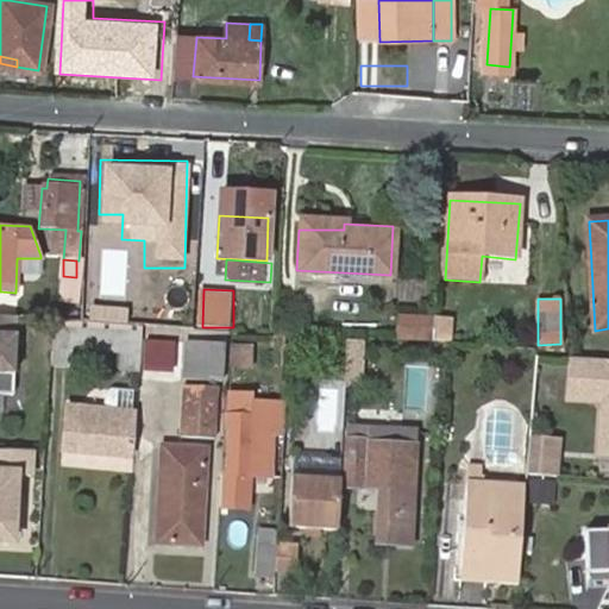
[(399,313),(397,338),(437,340),(439,315),(399,313)]
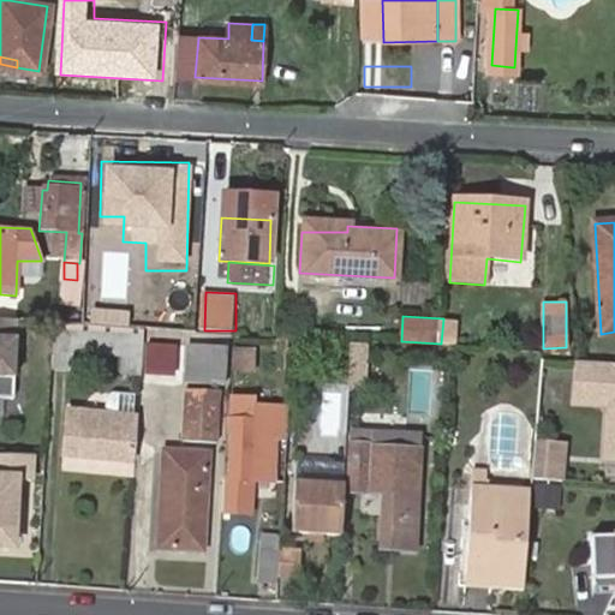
[(120,375),(138,376),(142,338),(52,333),(49,370),(69,371),(70,353),(120,357),(120,375)]
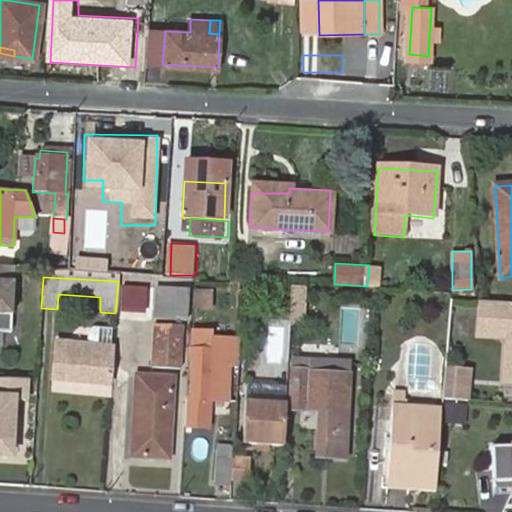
[(12,281),(0,281),(0,330),(11,331),(12,281)]
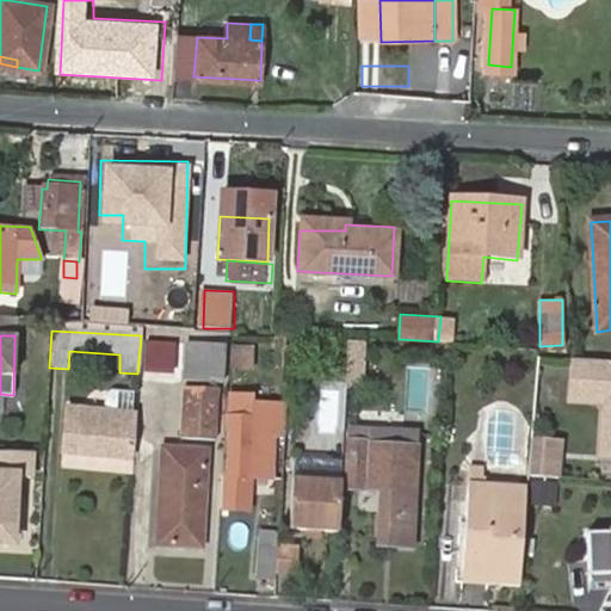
[(228,350),(192,347),(191,382),(227,384),(228,350)]
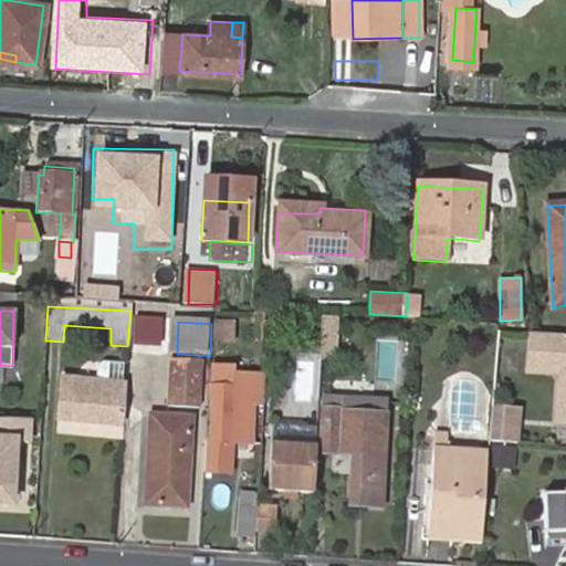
[(546,334),(530,333),(527,370),(559,373),(545,356),(546,334)]
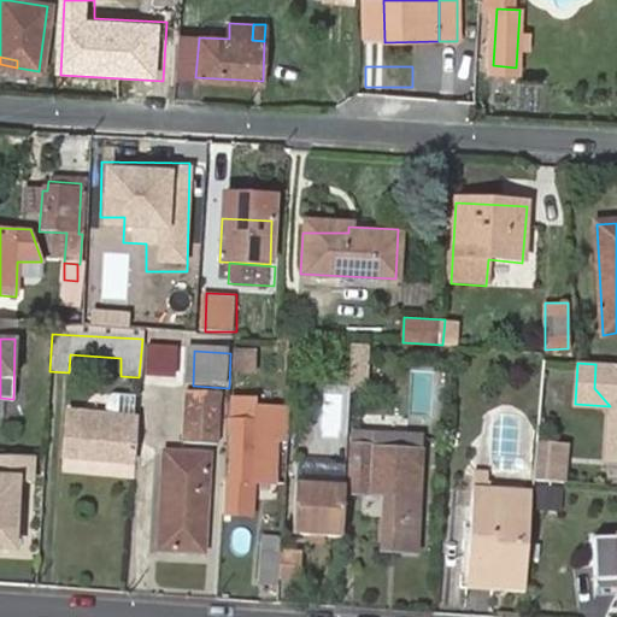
[(616,364),(595,364),(594,388),(610,406),(607,459),(616,459),(616,364)]
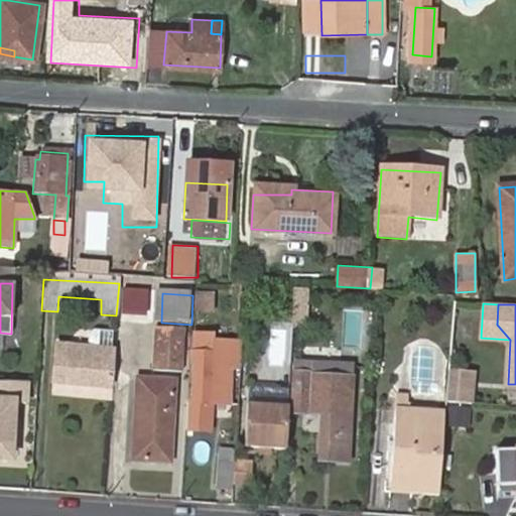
[(229,330),(194,328),(190,401),(186,401),(184,430),(209,431),(211,403),(225,405),(227,379),(238,379),(239,355),(227,355),(229,330)]
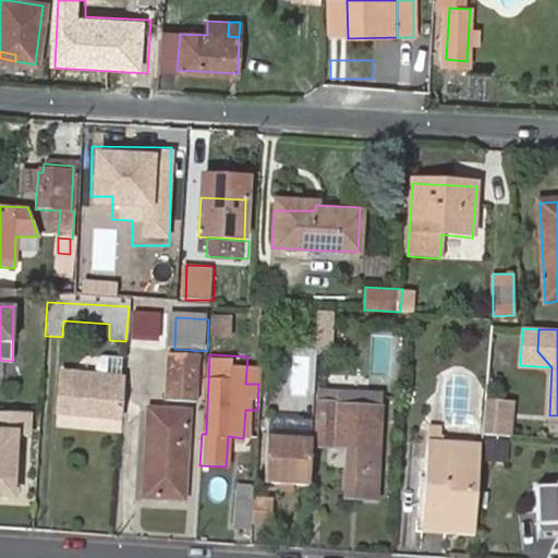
[(194,362),(164,360),(160,402),(192,404),(194,362)]
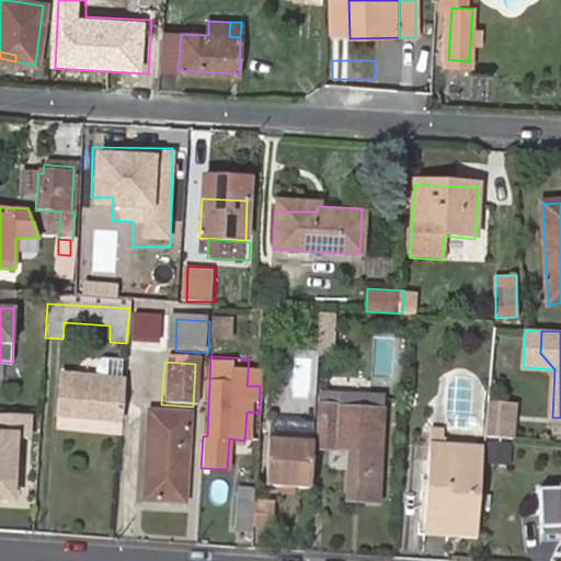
[(58,375),(56,414),(115,419),(118,378),(58,375)]
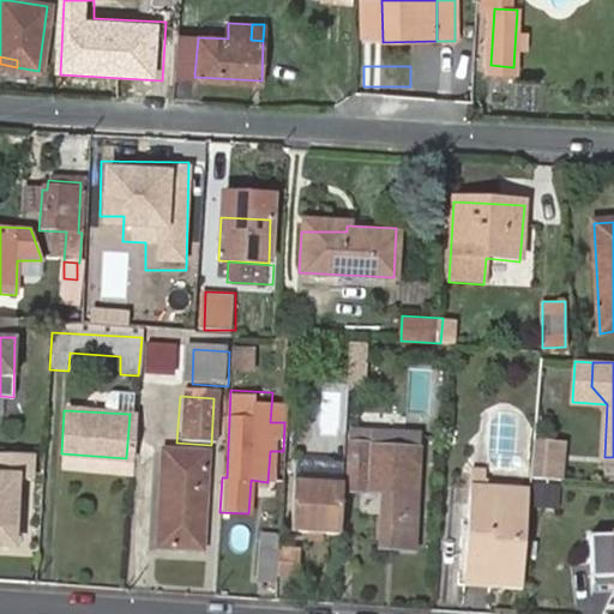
[(347,441),(344,492),(381,493),(377,549),(411,552),(419,441),(411,441),(411,435),(368,433),(368,443),(347,441)]
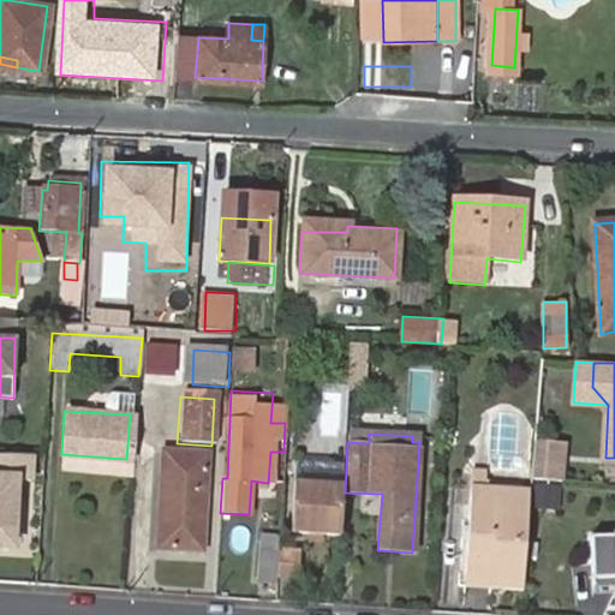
[(566,483),(569,442),(536,439),(532,481),(566,483)]
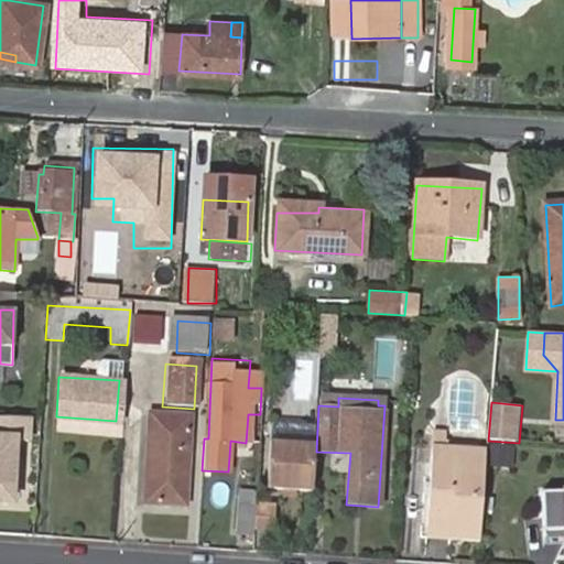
[(149,418),(143,503),(183,507),(187,420),(149,418)]
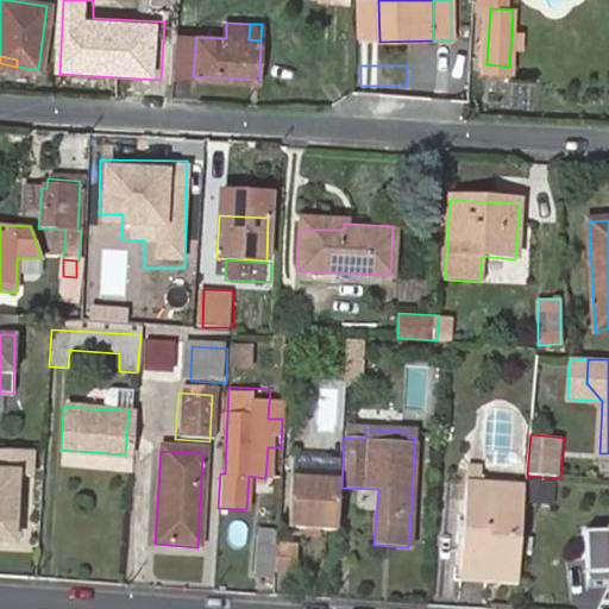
[(16,470),(0,470),(0,545),(13,546),(16,470)]
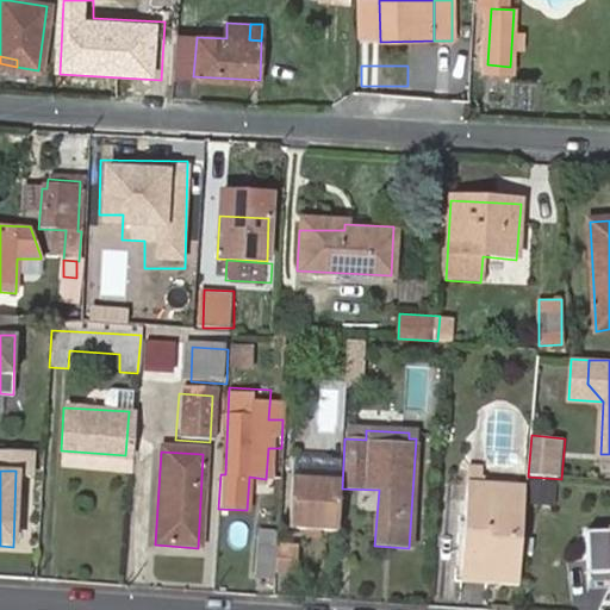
[(338,480),(290,478),(287,528),(316,530),(335,530),(338,480)]
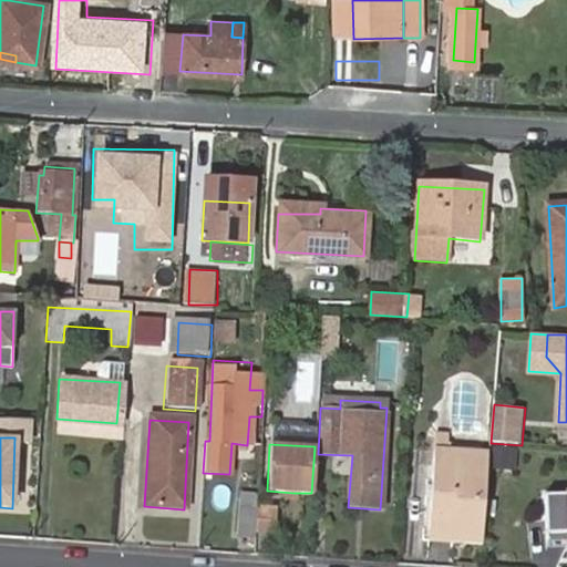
[(482,537),(488,455),(436,451),(433,485),(441,487),(440,494),(433,494),(430,534),(482,537)]
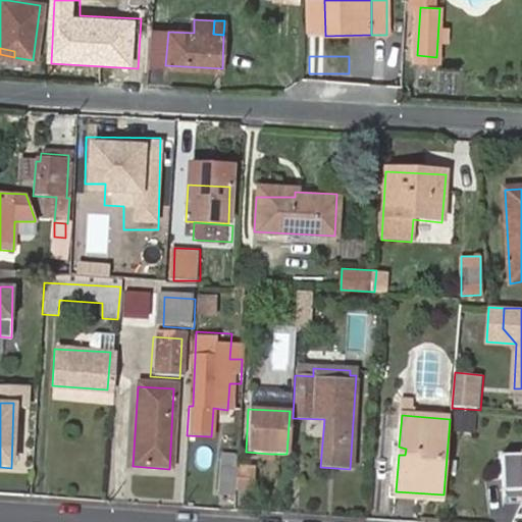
[(236,456),(218,455),(218,468),(235,469),(236,467),(236,456)]
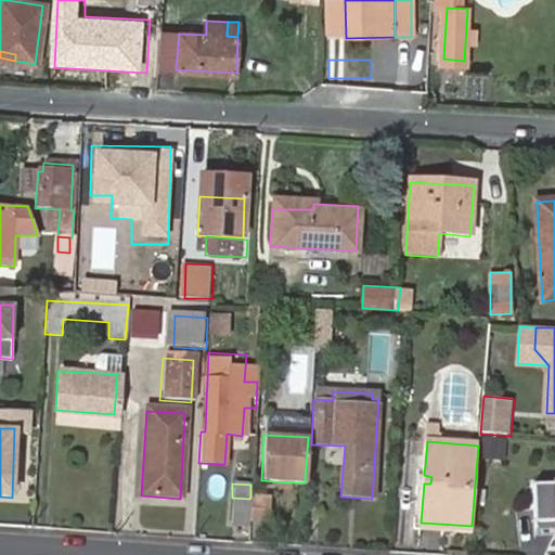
[(266,521),(268,497),(250,497),(249,499),(249,520),(266,521)]
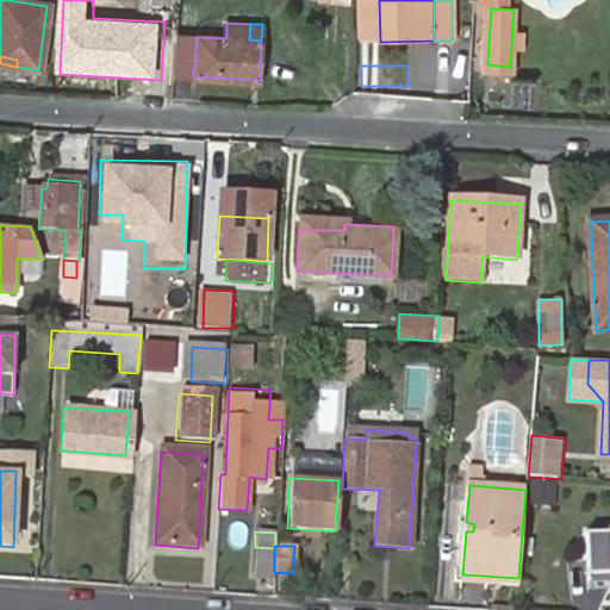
[(253,574),(273,577),(274,572),(274,548),(255,547),(253,574)]
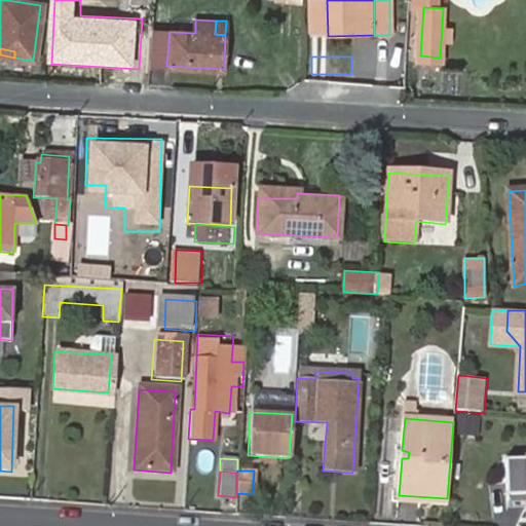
[(399,501),(447,504),(447,498),(399,495),(399,501)]
